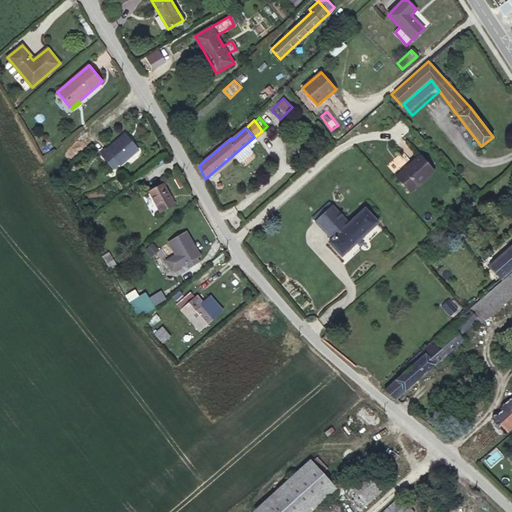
[(120,166),(139,150),(125,133),(106,149),(107,151),(102,155),(113,169),(119,164),(120,166)]
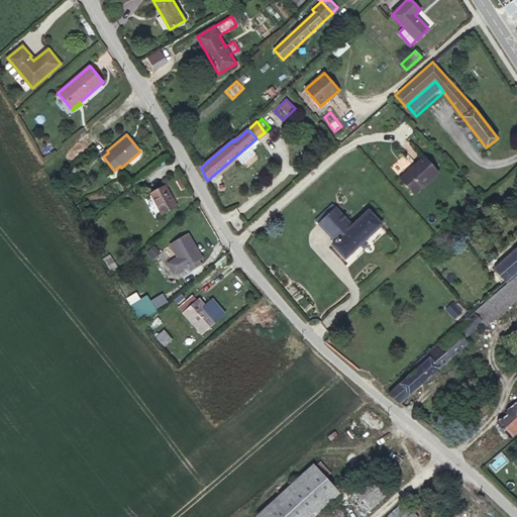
[(414,194),(437,173),(424,158),(401,179),(414,194)]
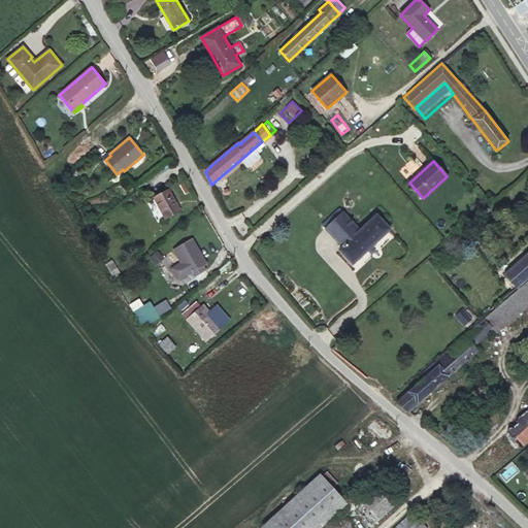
[(165,219),(180,210),(169,190),(155,197),(165,219)]
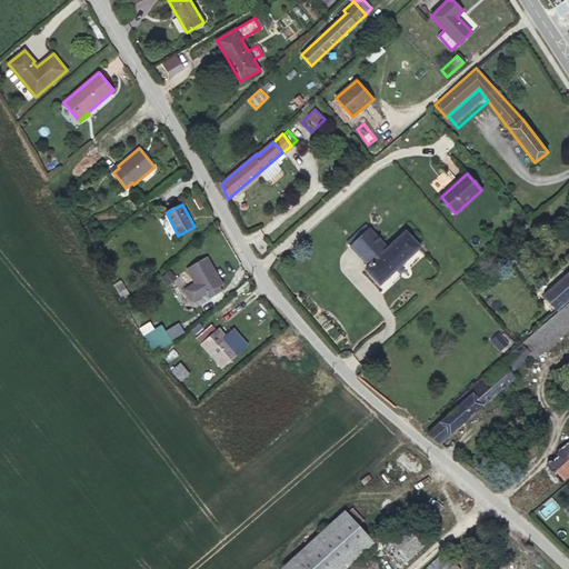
[(380,285),(421,247),(406,231),(388,248),(370,228),(351,246),(369,266),(366,269),(380,285)]
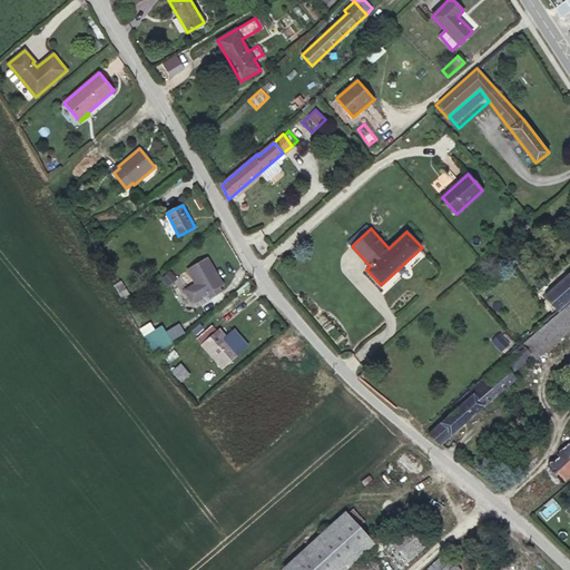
[(219,287),(224,284),(207,258),(188,269),(196,283),(185,290),(193,303),(208,294),(210,298),(222,292),(219,287)]
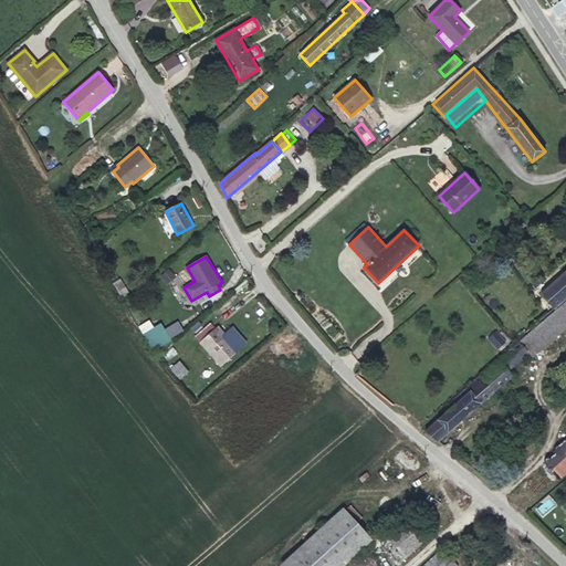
[(555,308),(565,297),(565,272),(542,293),(555,308)]
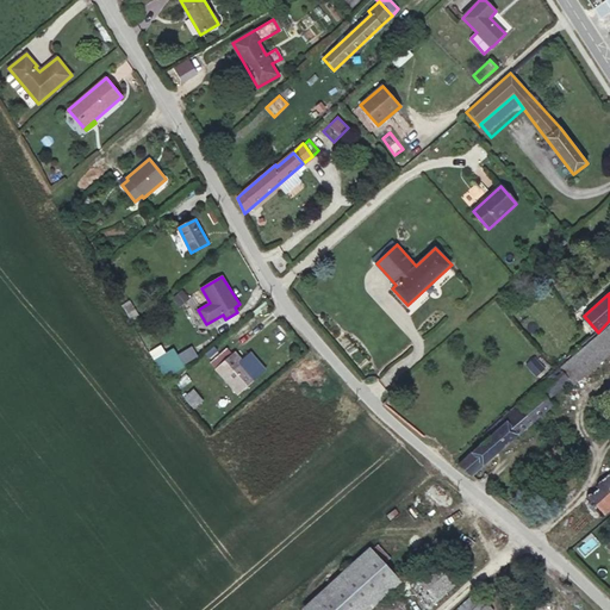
[(131,321),(139,316),(130,300),(122,305),(131,321)]
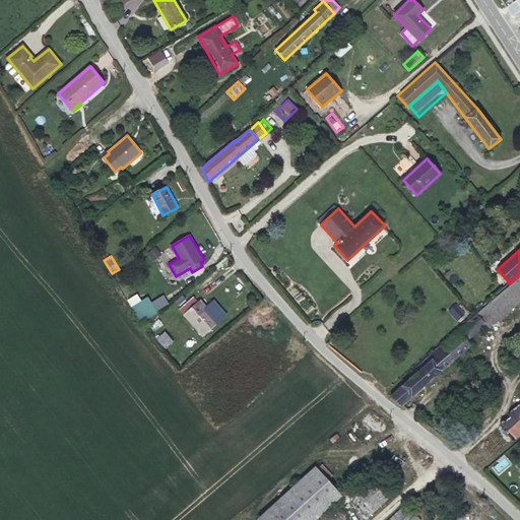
[(519,277),(476,315),(484,325),(489,329),(519,301),(519,277)]
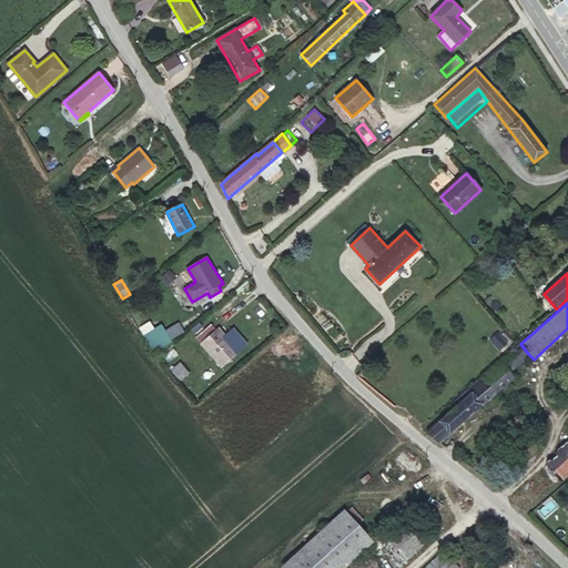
[(222,367),(239,352),(219,328),(217,330),(212,324),(196,337),(222,367)]
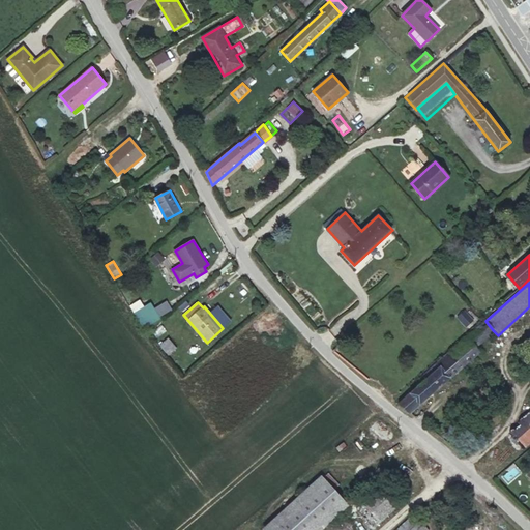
[(144,328),(159,319),(154,310),(148,314),(144,306),(135,313),(144,328)]
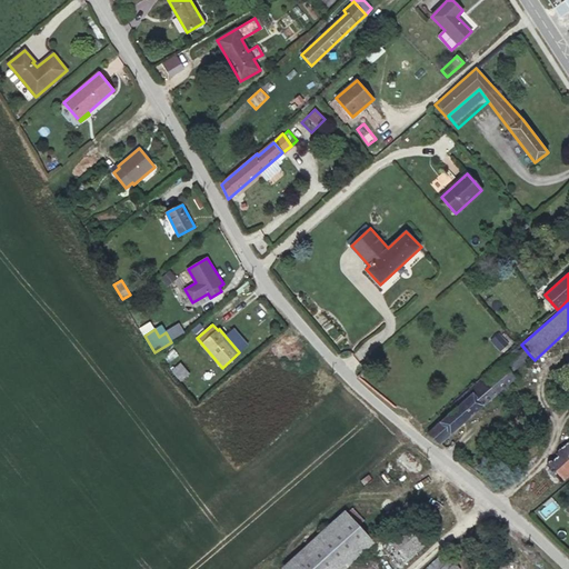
[(500,333),(491,339),(499,351),(508,346),(500,333)]
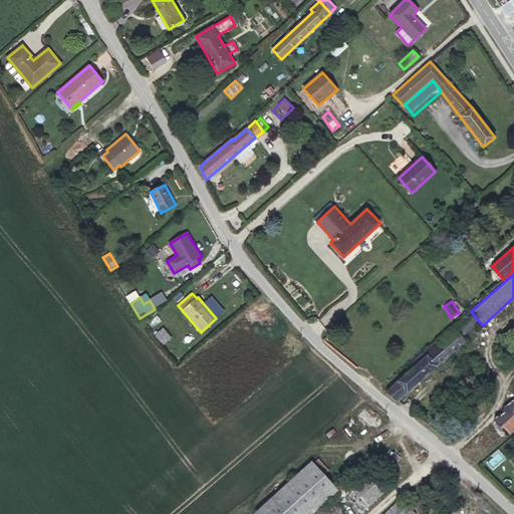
[(410,371),(387,392),(398,401),(465,341),(461,337),(479,321),(471,311),(407,367),(410,371)]
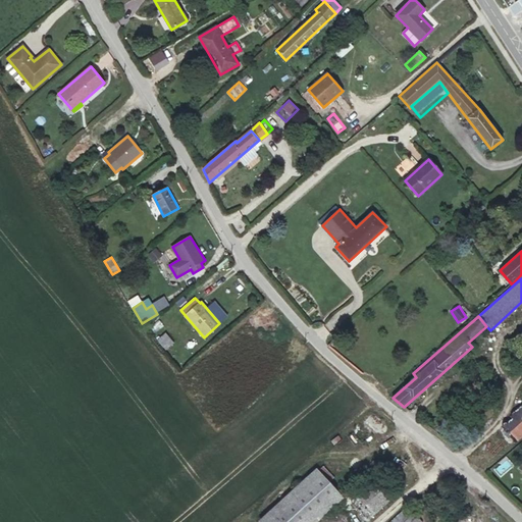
[(166,349),(174,343),(165,333),(158,340),(166,349)]
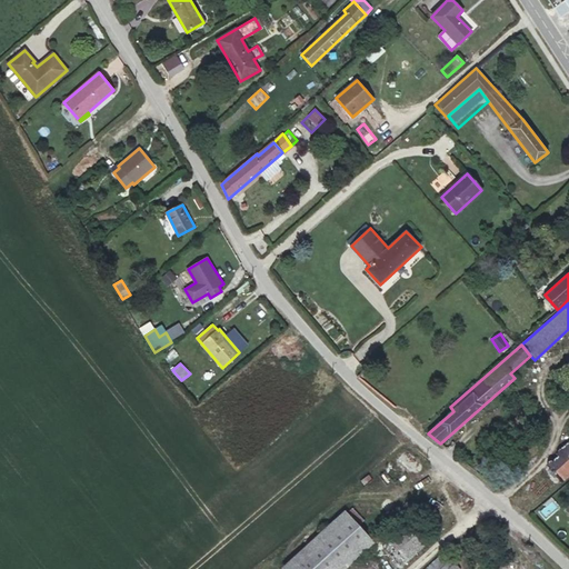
[(558,457),(509,498),(527,512),(568,475),(568,442),(556,455),(558,457)]
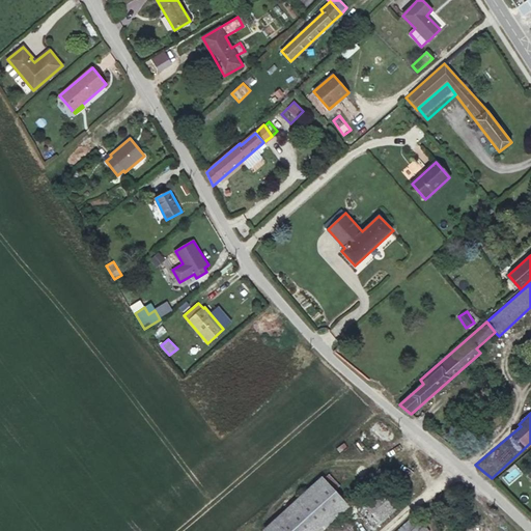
[(370,449),(379,440),(367,428),(359,438),(370,449)]
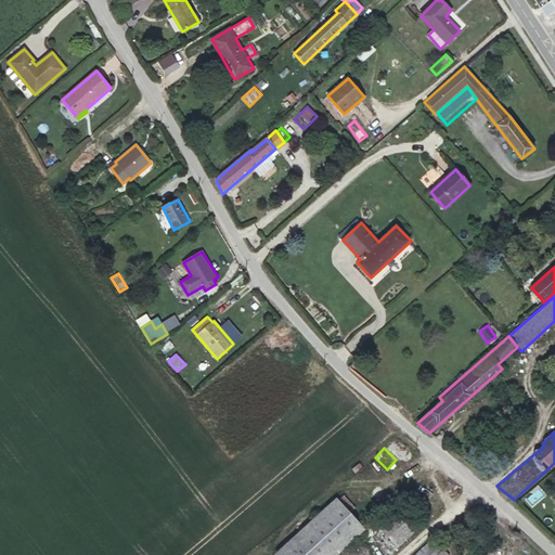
[(276,554),(336,554),(364,529),(336,498),(275,553),(276,554)]
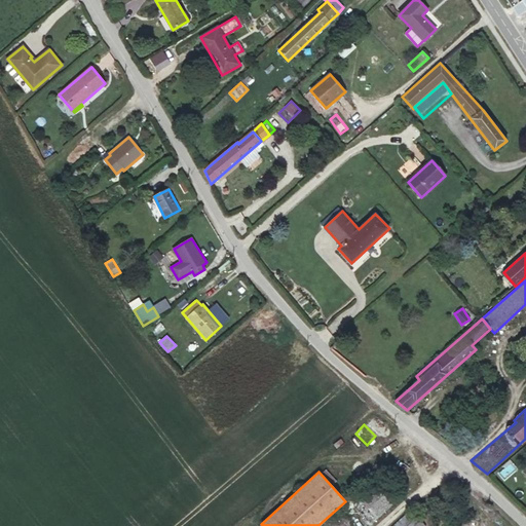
[(377,525),(397,510),(380,491),(370,481),(320,525),(377,525)]
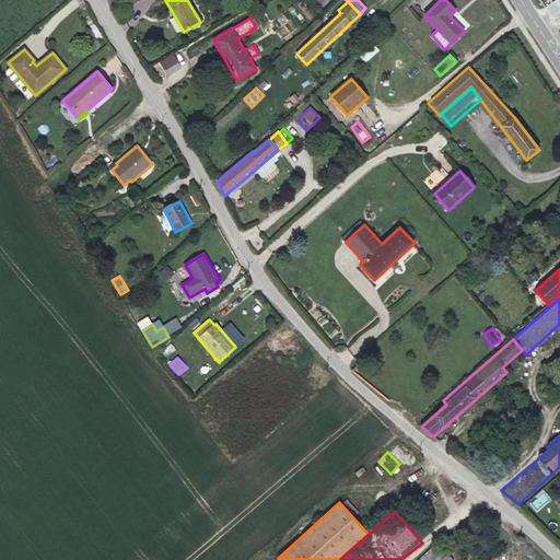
[(453,559),(438,543),(419,559),(453,559)]
